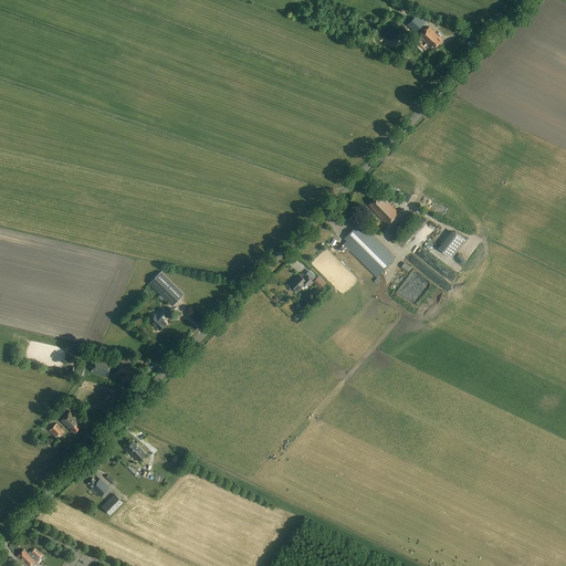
[(408,25),(416,33),(426,22),(418,14),(408,25)]
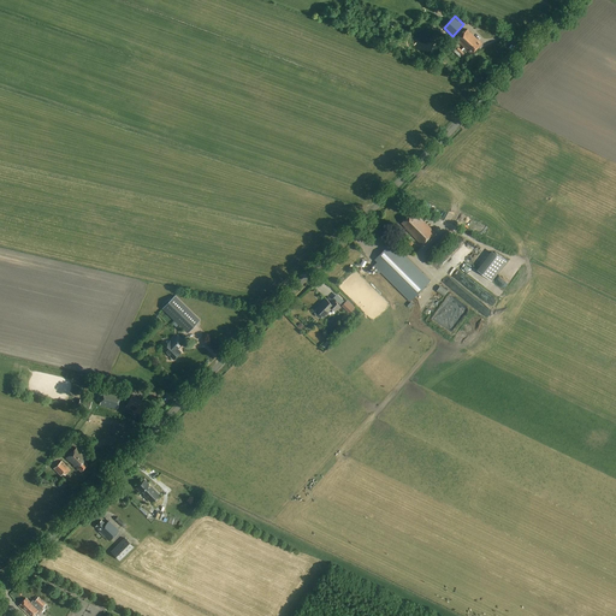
[(461,49),(460,47),(454,52),(456,54),(460,57),(461,55),(462,57),(466,53),(465,52),(467,49),(472,54),(481,43),(467,29),(457,40),(463,46),(461,49)]
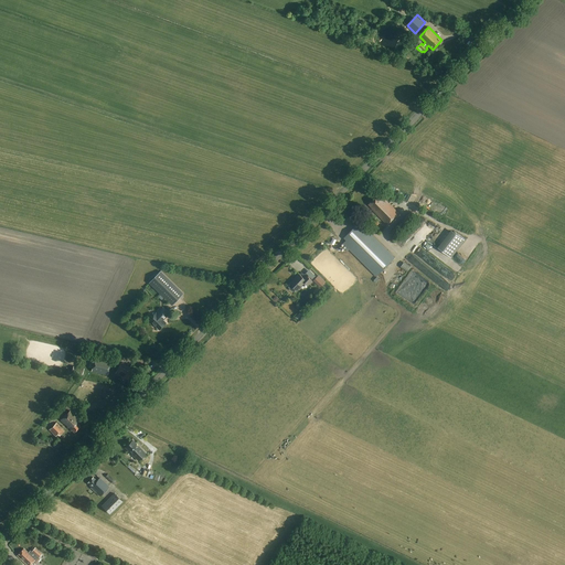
[(386,225),(398,213),(379,194),(369,204),(372,209),(372,210),(386,225)]
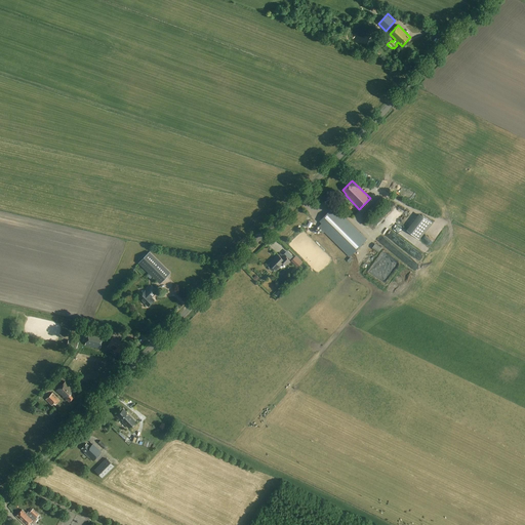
[(364,214),(367,218),(385,201),(380,198),(364,214)]
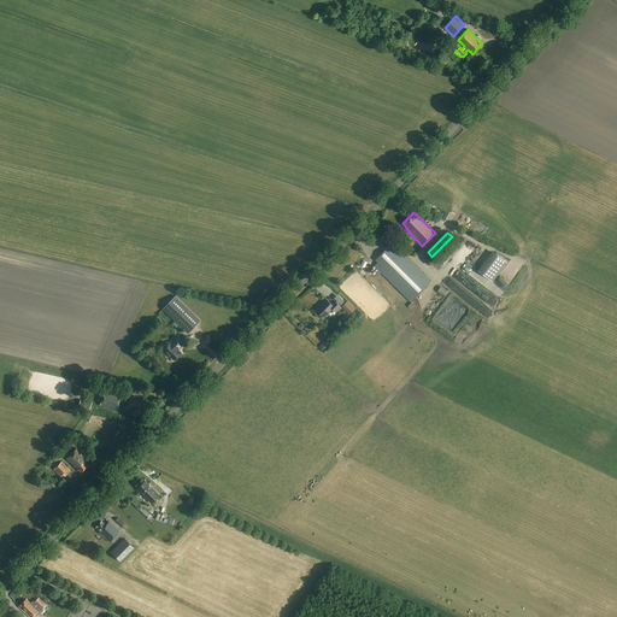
[(410,301),(430,281),(392,244),(375,260),(380,264),(376,268),(410,301)]
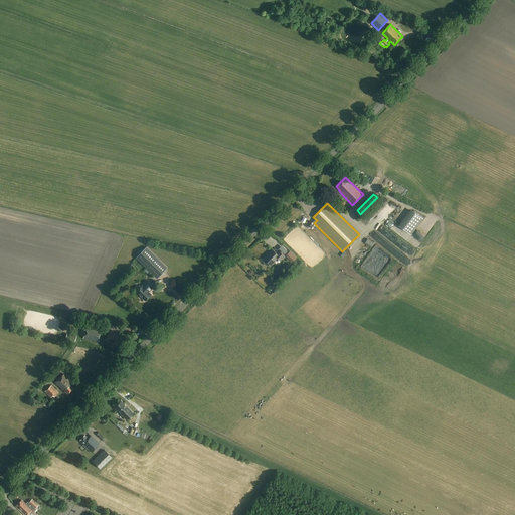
[(372,215),(379,208),(375,204),(368,212),(372,215)]
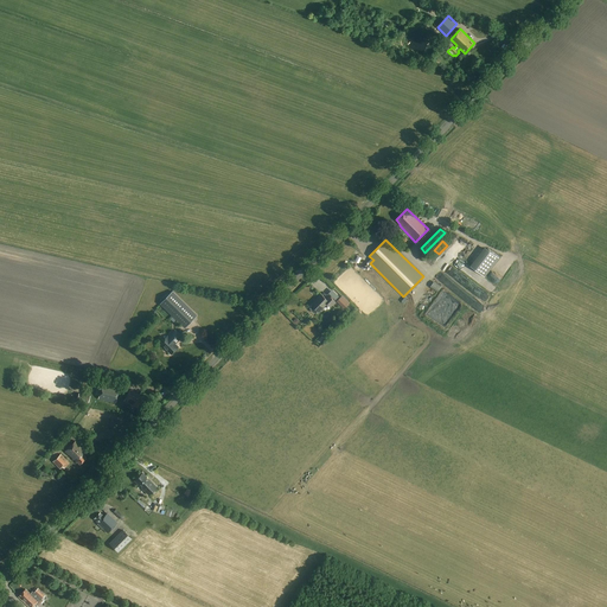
[(499,259),(485,247),(471,266),(485,278),(499,259)]
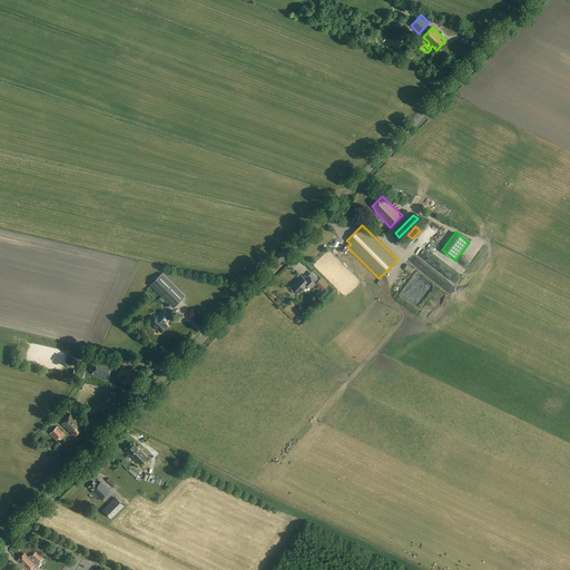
[(327,259),(328,261),(334,255),(330,249),(315,263),(320,267),(327,259)]
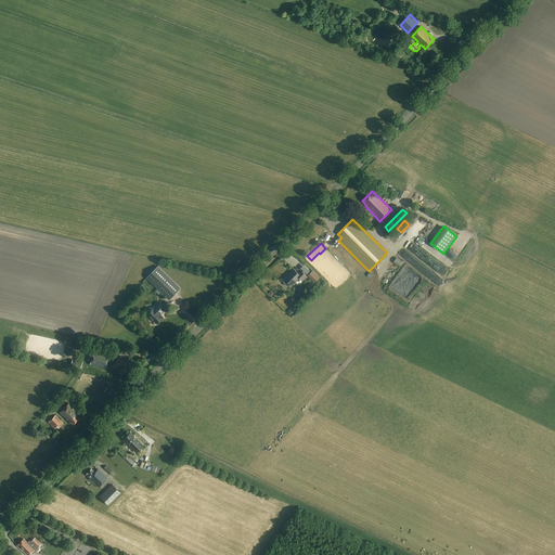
[(440,274),(443,270),(415,248),(416,246),(412,243),(409,246),(414,250),(412,252),(440,274)]
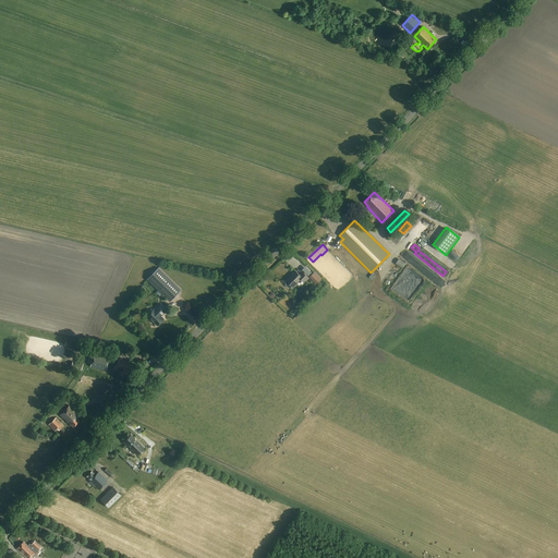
[(404,258),(411,265),(416,259),(409,253),(404,258)]
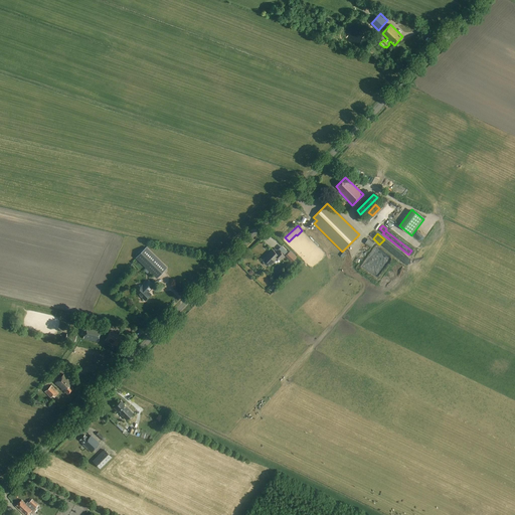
[(156,279),(167,268),(147,247),(136,259),(156,279)]
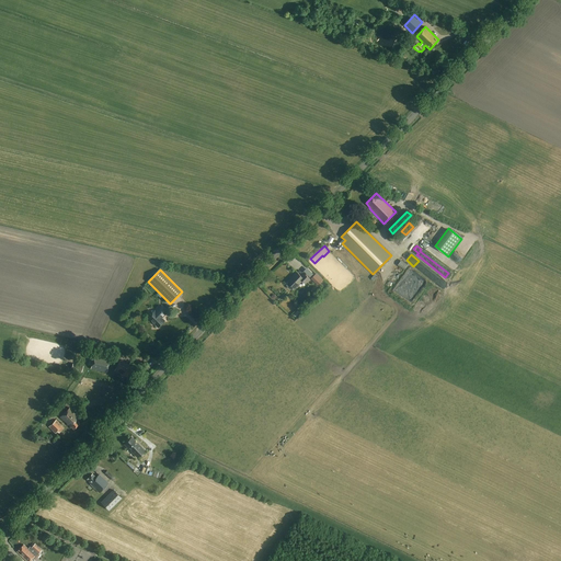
[(306,283),(309,278),(304,273),(300,276),(297,273),(287,282),(288,283),(287,284),(287,285),(287,286),(287,287),(288,288),(289,289),(290,289),(292,289),(293,289),(294,288),(302,281),(306,283)]
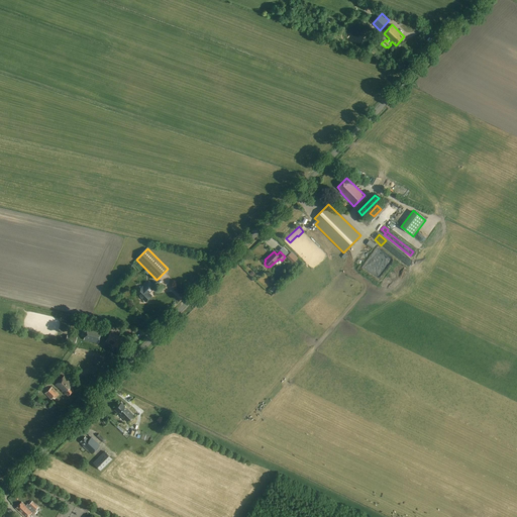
[(292,251),(287,256),(293,264),(298,257),(292,251)]
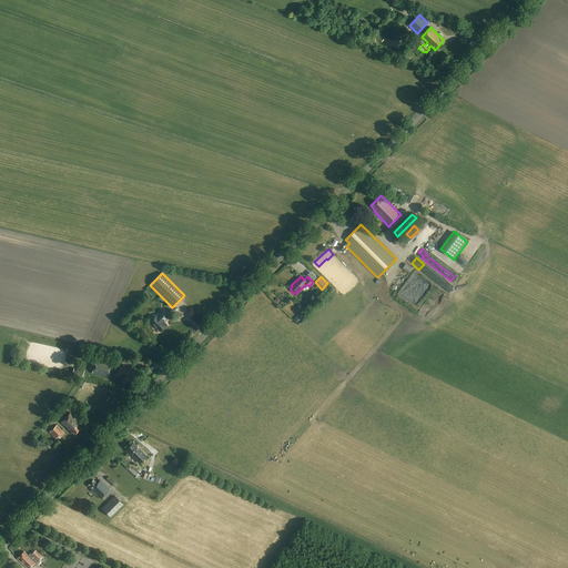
[(164,322),(170,316),(164,310),(158,316),(156,315),(150,322),(160,332),(168,325),(164,322)]
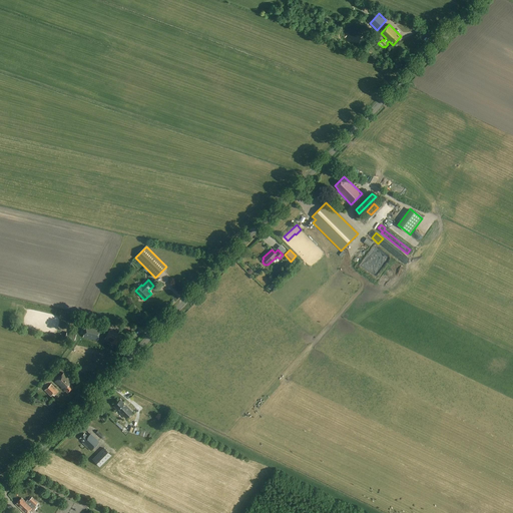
[(86,326),(83,338),(97,342),(100,330),(86,326)]
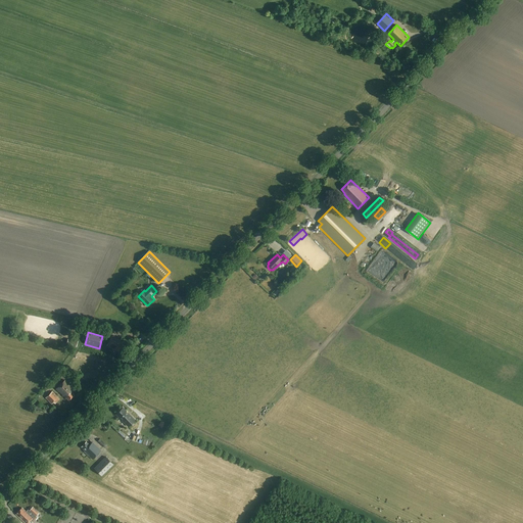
[(122,353),(127,344),(120,340),(121,339),(112,335),(107,345),(122,353)]
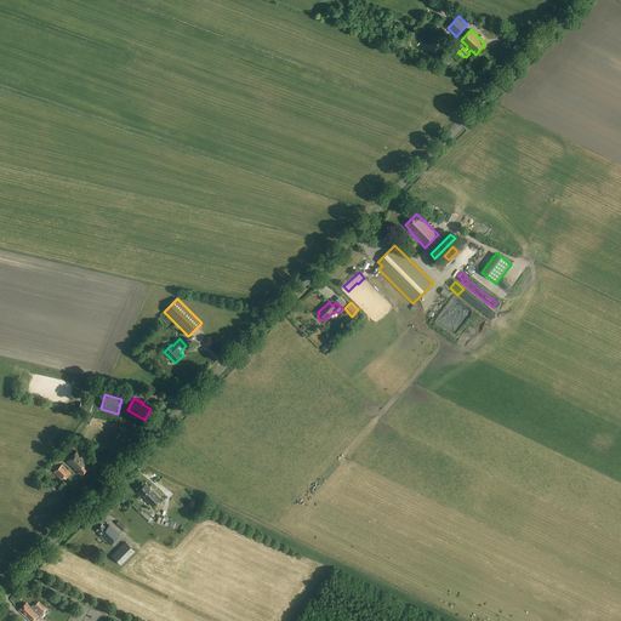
[(80,403),(79,410),(90,412),(92,405),(80,403)]
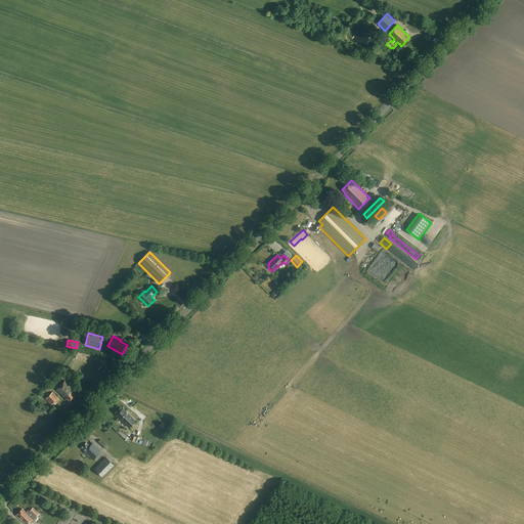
[(69,401),(75,395),(72,392),(74,390),(66,381),(56,390),(66,399),(67,398),(69,401)]
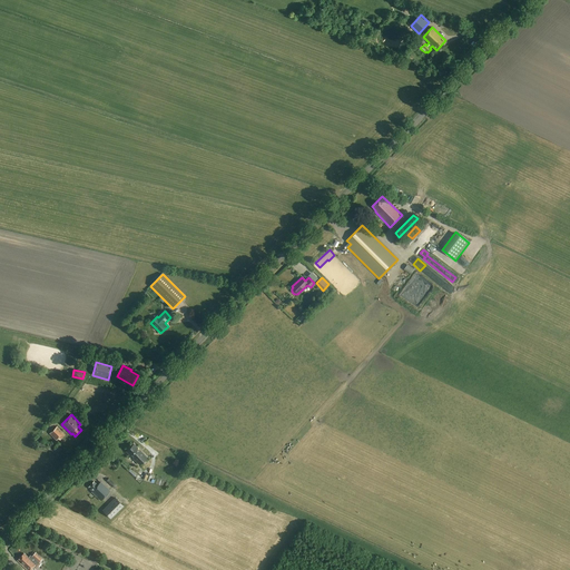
[(66,434),(57,426),(50,434),(56,440),(58,438),(60,440),(66,434)]
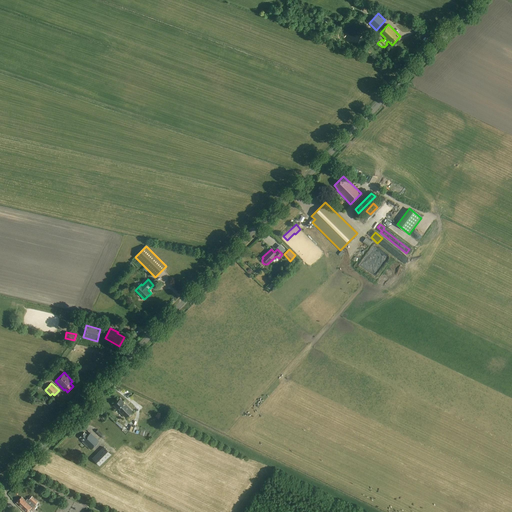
[(115,405),(114,406),(117,409),(118,408),(120,410),(119,411),(125,417),(126,416),(131,411),(132,410),(127,406),(126,407),(123,403),(124,402),(120,399),(119,400),(115,405)]
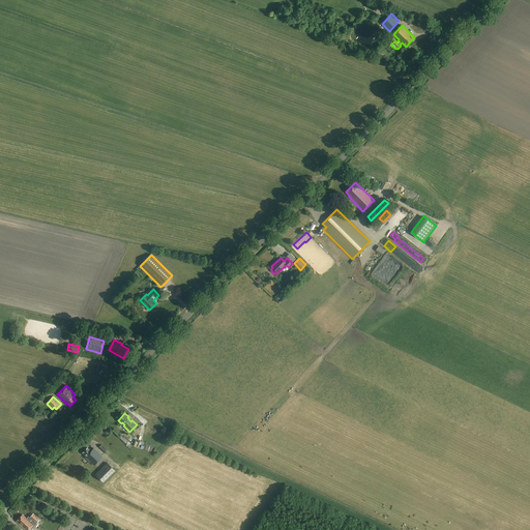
[(127,448),(134,443),(129,439),(124,444),(127,448)]
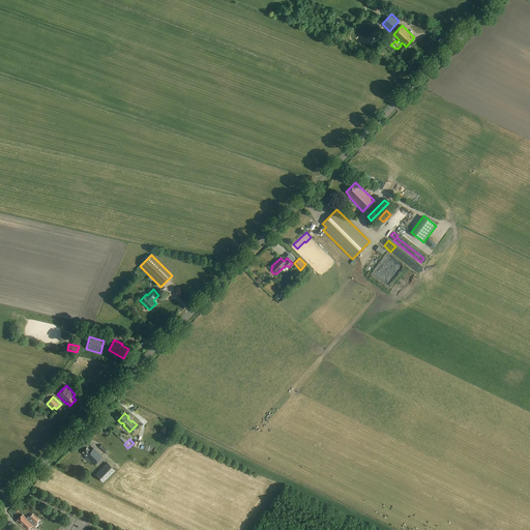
[(98,447),(105,453),(105,452),(107,454),(109,452),(107,450),(100,445),(98,447)]
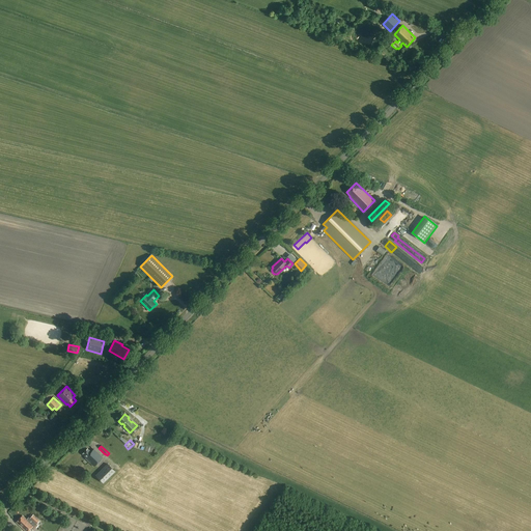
[(93,466),(103,457),(93,449),(91,452),(87,448),(82,453),(85,456),(84,457),(93,466)]
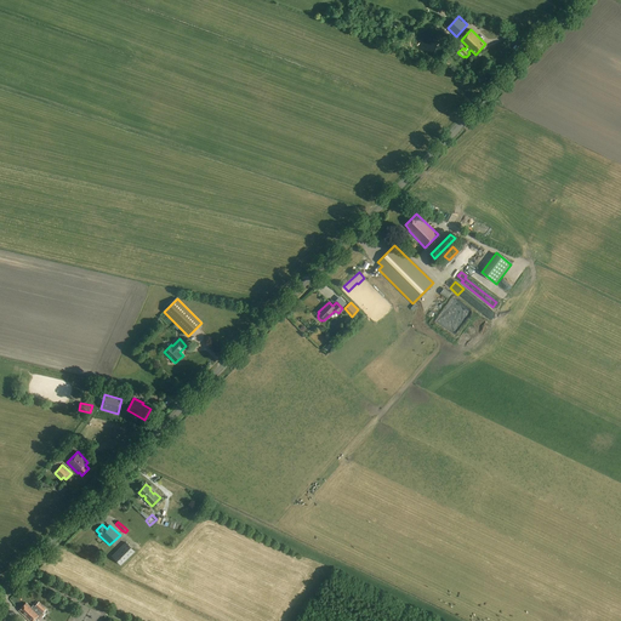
[(112,556),(120,565),(135,551),(125,542),(112,556)]
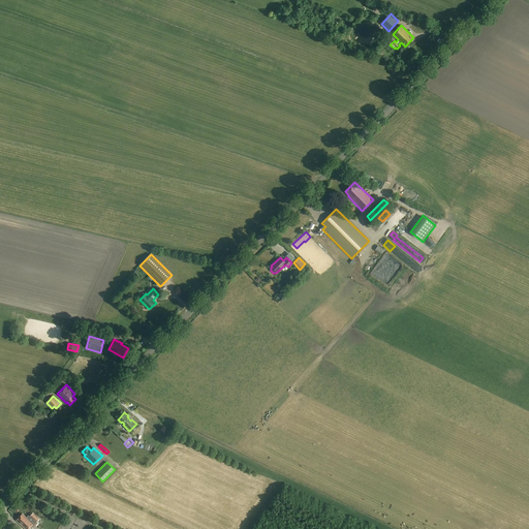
[(28,516),(26,518),(22,514),(17,521),(25,528),(28,528),(31,526),(32,527),(39,519),(33,512),(30,517),(28,516)]
